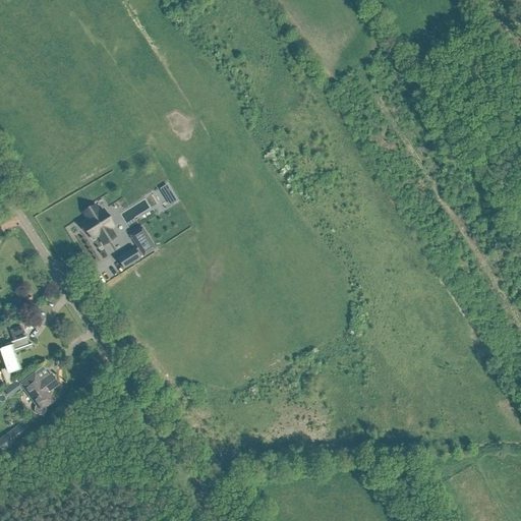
[(169,205),(176,200),(171,192),(165,196),(169,205)]
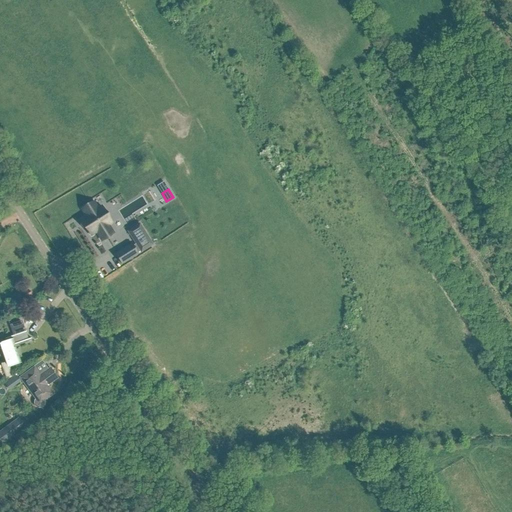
[(81,220),(90,235),(96,231),(102,240),(113,234),(107,225),(111,222),(102,207),(97,209),(93,202),(82,209),(87,216),(81,220)]
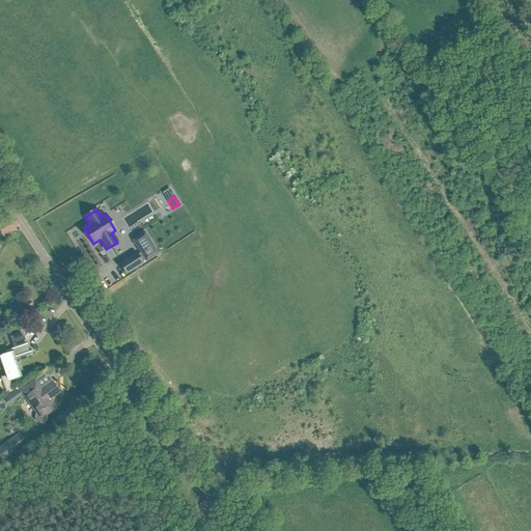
[(155,241),(144,248),(149,257),(160,250),(155,241)]
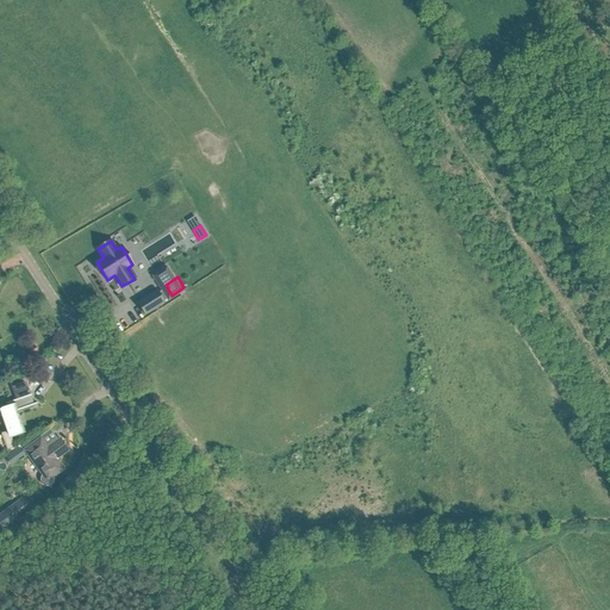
[(137,303),(144,315),(168,299),(163,291),(159,293),(157,290),(137,303)]
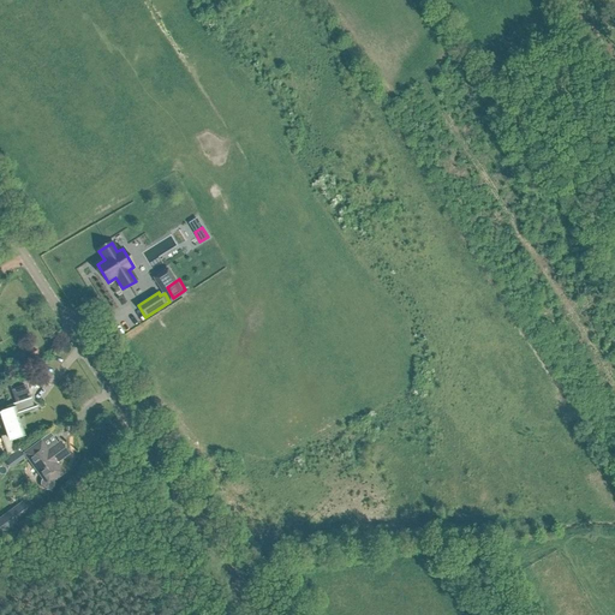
[(7,435),(9,434),(11,441),(25,435),(23,429),(25,428),(21,412),(37,406),(36,406),(34,406),(30,398),(5,406),(6,408),(0,410),(0,411),(3,417),(0,417),(0,427),(3,428),(7,435)]
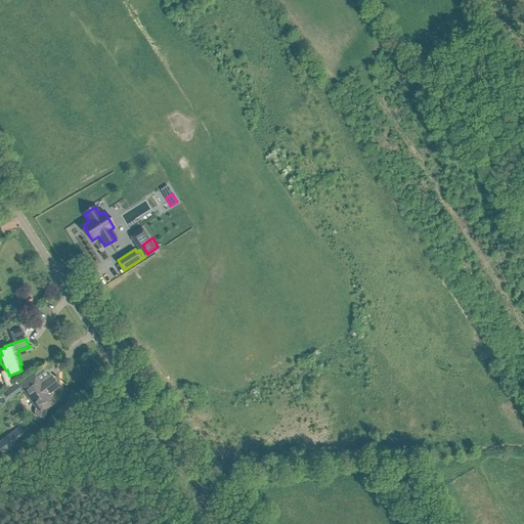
[(47,394),(58,386),(51,377),(40,385),(35,377),(22,386),(38,408),(37,409),(36,412),(37,415),(38,416),(40,416),(43,415),(44,413),(45,411),(43,409),(53,402),(47,394)]
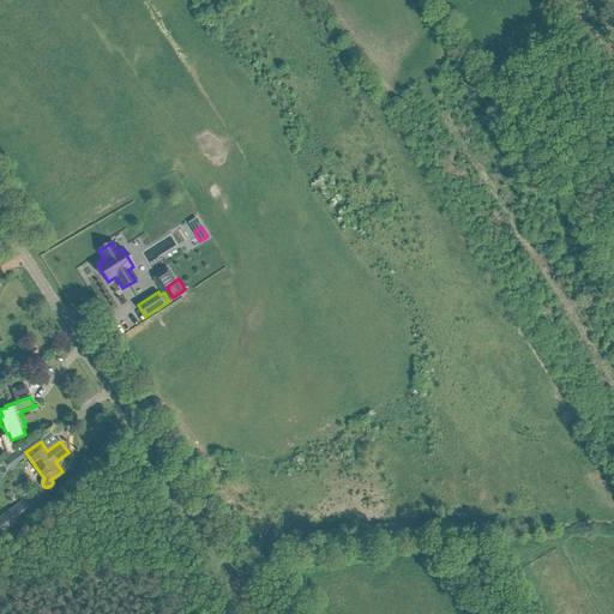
[(30,511),(23,501),(0,517),(0,530),(0,531),(30,511)]
